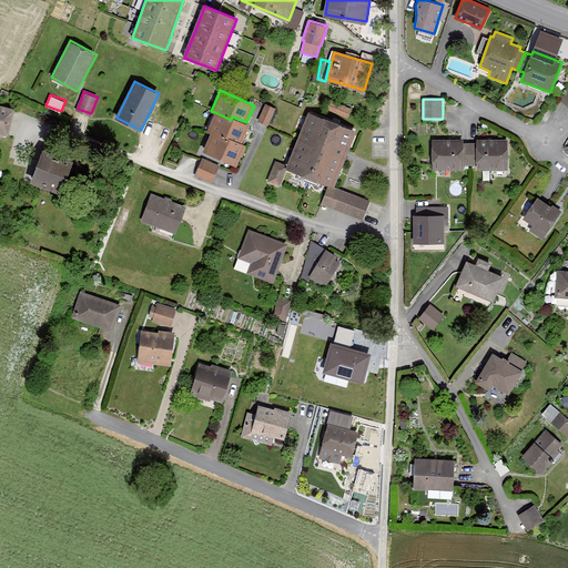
[(328,100),(325,109),(347,119),(352,109),(328,100)]
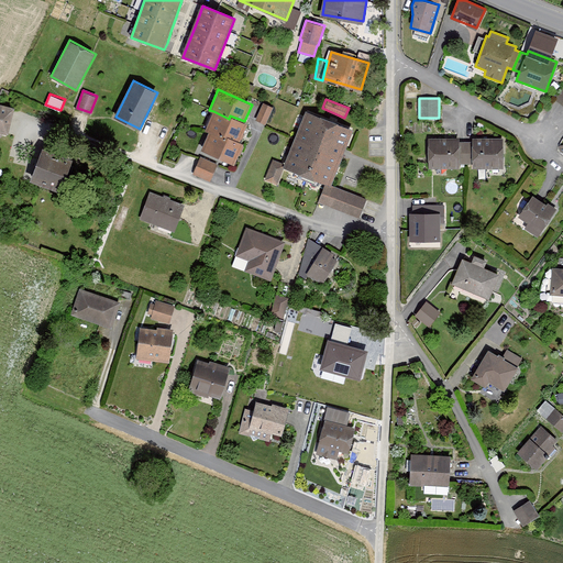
[(263,102),(256,120),(266,124),(273,107),(263,102)]
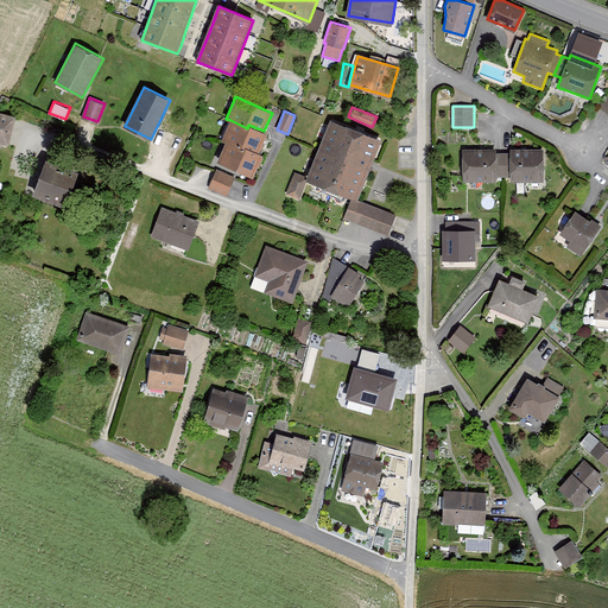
[(0,112),(0,141),(8,145),(16,115),(0,112)]
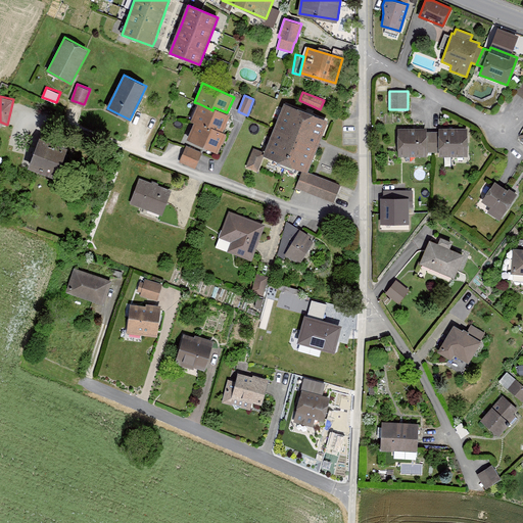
[(265,154),(306,171),(327,117),(284,102),(265,154)]
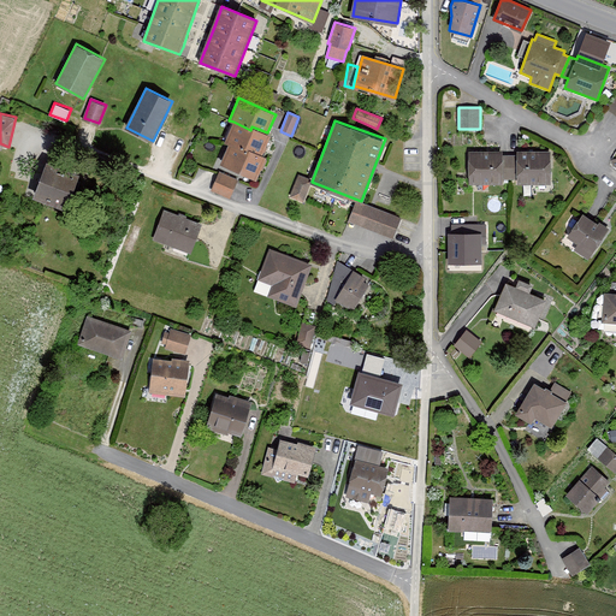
[(272,135),(267,132),(252,126),(250,130),(234,122),(224,142),(229,143),(246,152),(248,148),(262,154),(272,135)]
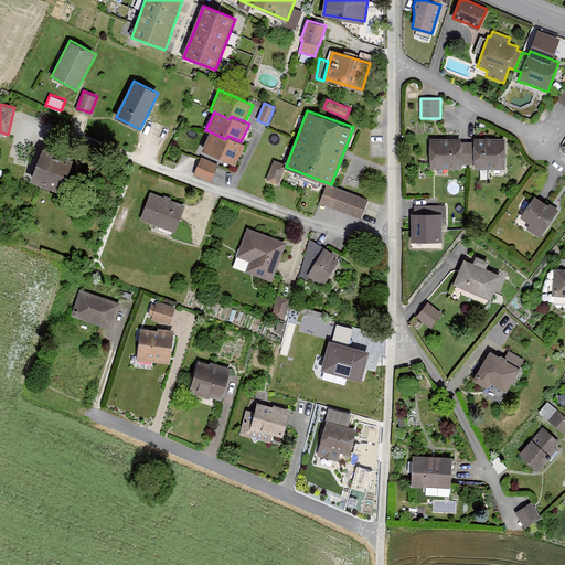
[(245,144),(241,141),(227,136),(225,139),(210,131),(202,149),(235,164),(245,144)]
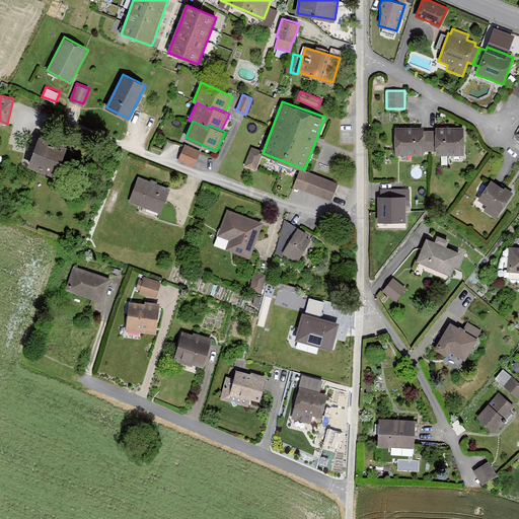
[(395,155),(424,155),(424,151),(430,151),(430,130),(424,130),(424,127),(395,127),(395,155)]
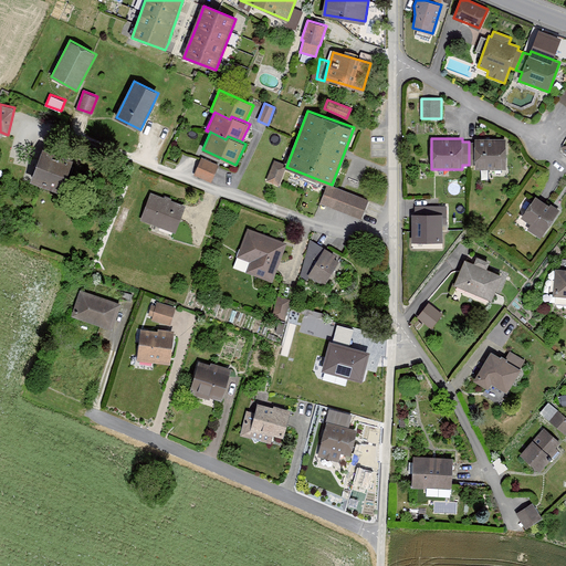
[(506,138),(475,138),(475,142),(469,142),(469,165),(475,165),(475,169),(506,169),(506,138)]
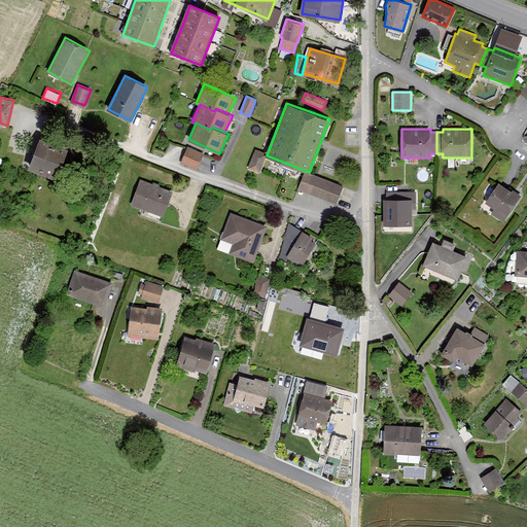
[(70,151),(39,139),(28,168),(59,180),(70,151)]
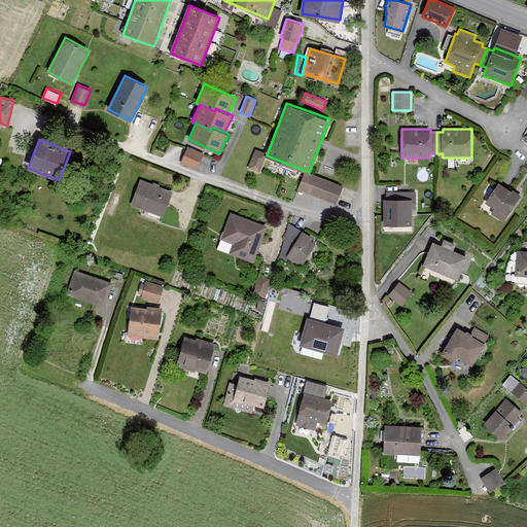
[(203,153),(187,147),(181,163),(197,169),(203,153)]
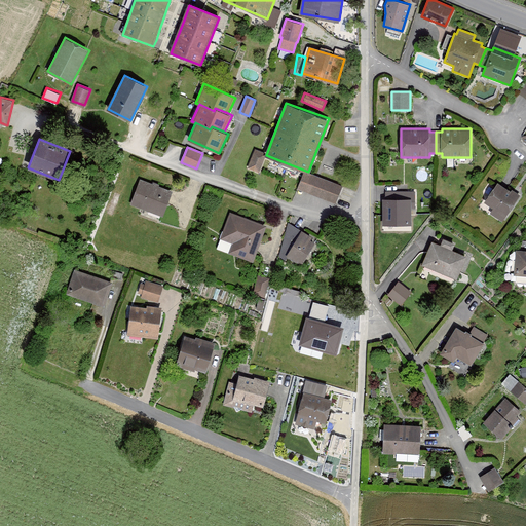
[(255,149),(249,167),(259,172),(266,153),(255,149)]
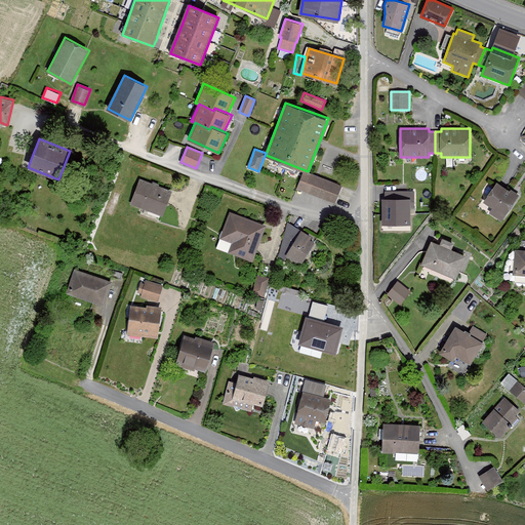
[(341,185),(304,171),(297,189),(335,203),(341,185)]
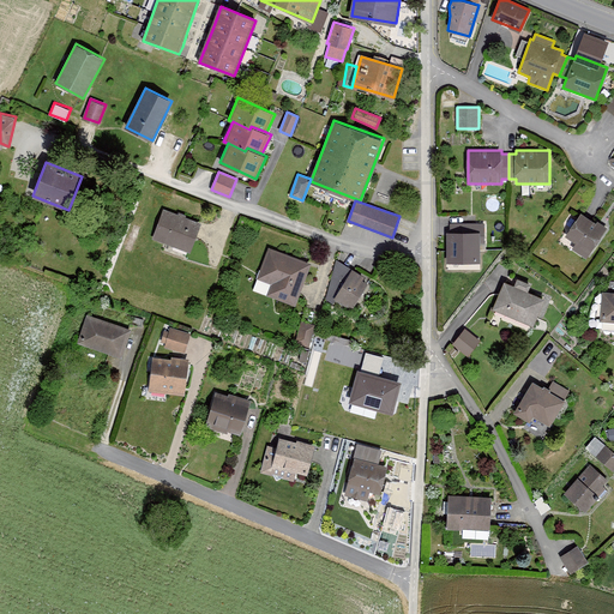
[(199,224),(163,212),(154,239),(191,251),(199,224)]
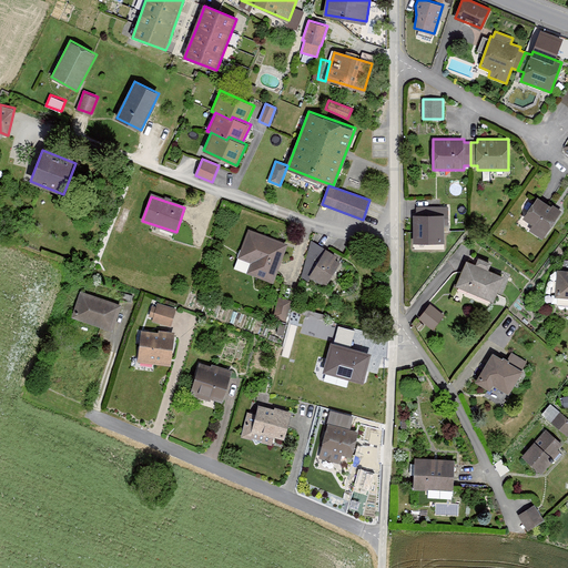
[(551,206),(538,196),(523,219),(533,224),(529,230),(543,239),(561,211),(553,204),(551,206)]
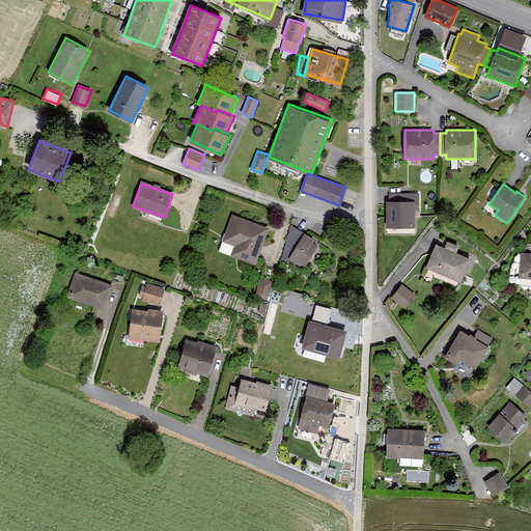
[(415,200),(387,200),(387,227),(415,227),(415,200)]
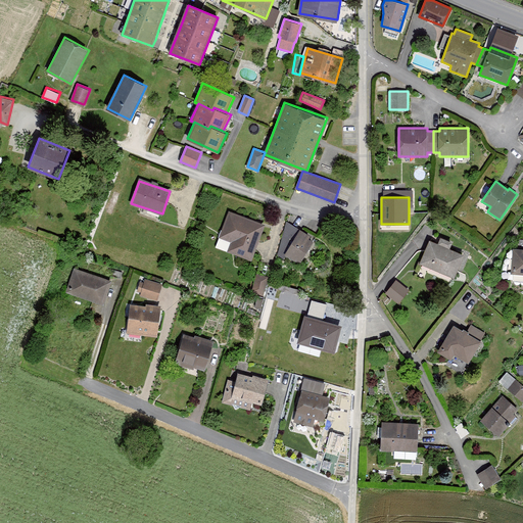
[(263,223),(229,212),(220,239),(231,242),(228,251),(251,258),(263,223)]
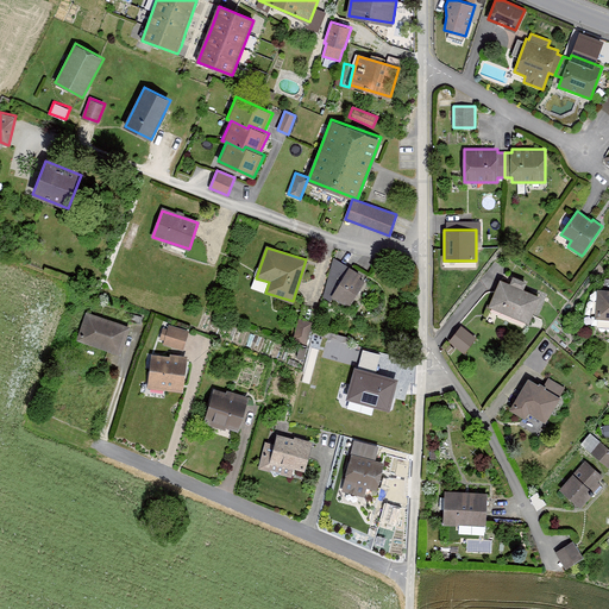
[(349,268),(332,295),(350,307),(368,278),(349,268)]
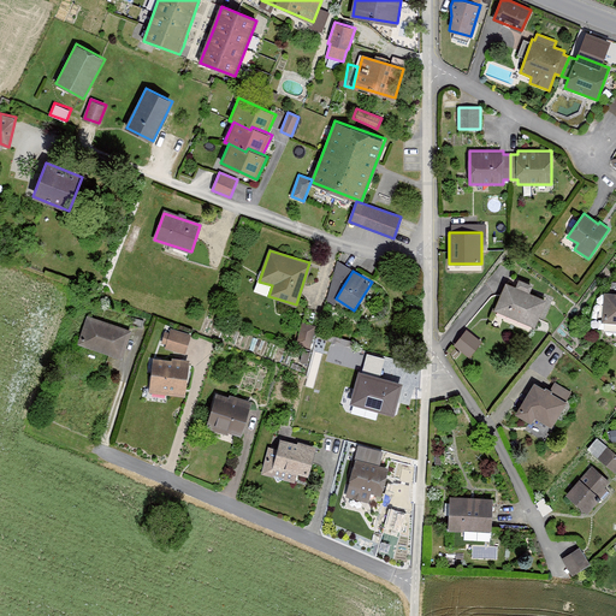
[(516,286),(505,282),(495,311),(535,327),(548,300),(529,292),(533,285),(519,279),(516,286)]
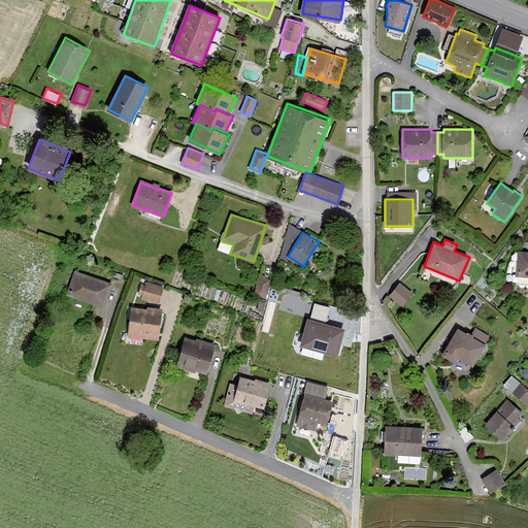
[(527,252),(518,252),(516,276),(527,276),(527,252)]
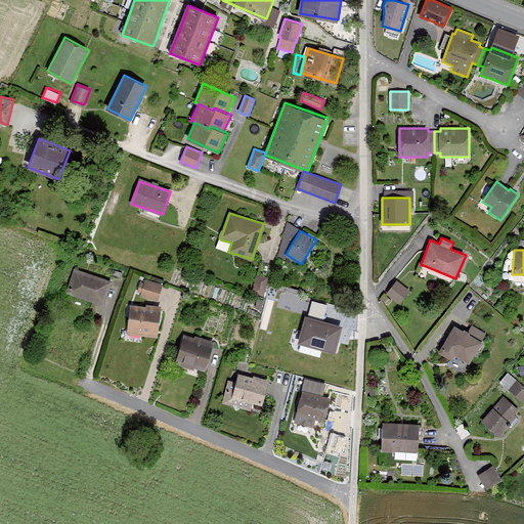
[(110,281),(74,270),(67,293),(103,304),(110,281)]
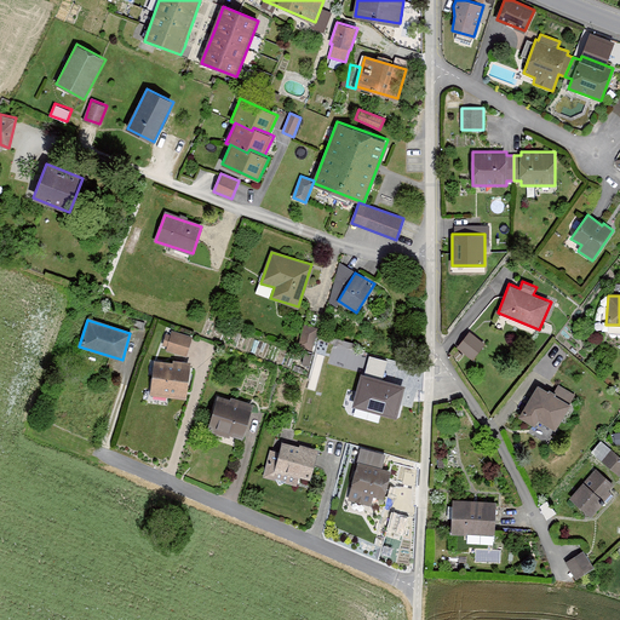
[(305,323),(297,343),(313,349),(320,327),(305,323)]
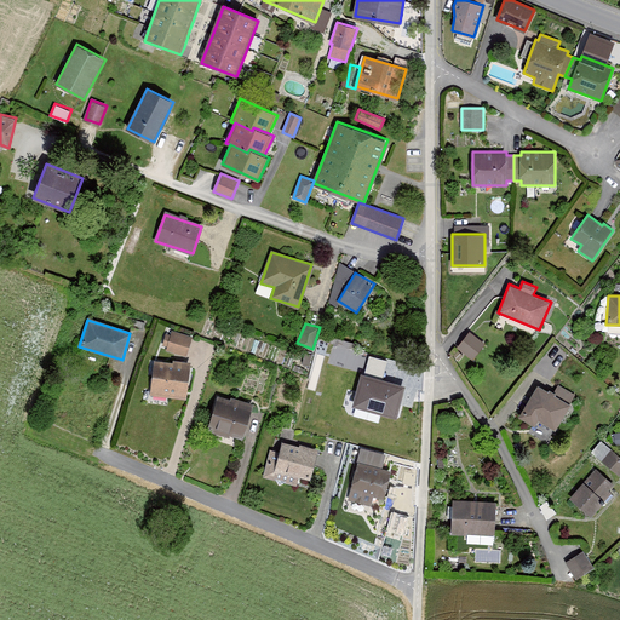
[(171,334),(166,333),(162,345),(167,348),(166,350),(187,356),(194,337),(172,331),(171,334)]
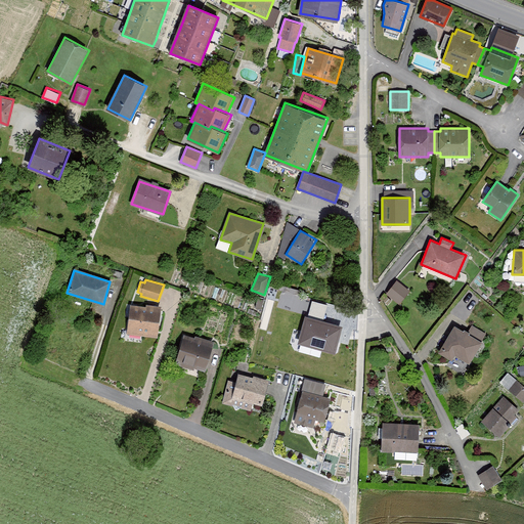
[(397,280),(386,294),(399,304),(410,291),(397,280)]
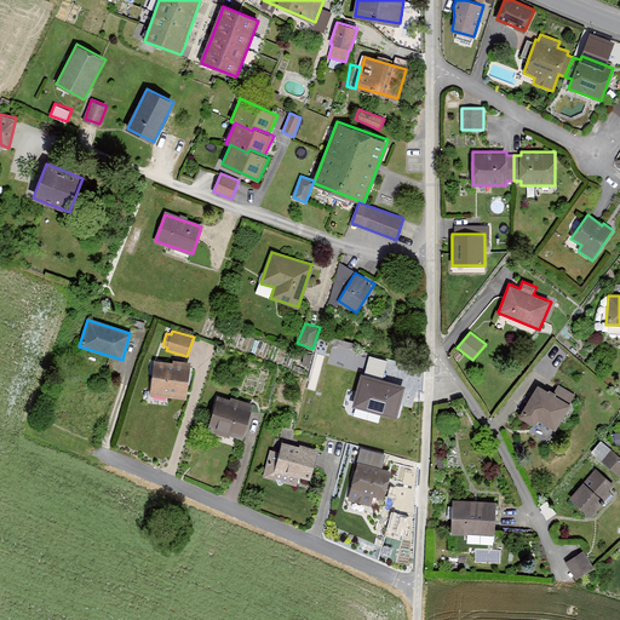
[(366,372),(384,377),(388,359),(369,355),(366,372)]
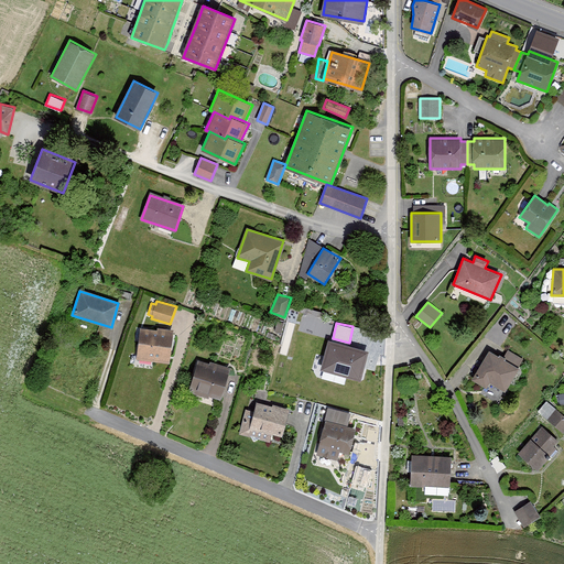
[(140,327),(137,359),(170,364),(174,329),(158,327),(158,329),(140,327)]
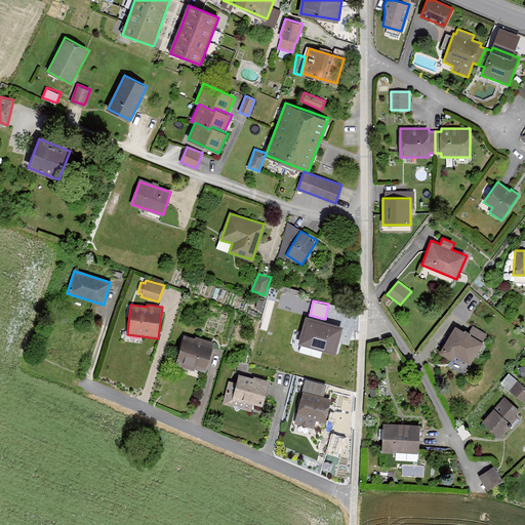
[(342,328),(306,318),(298,346),(335,355),(342,328)]
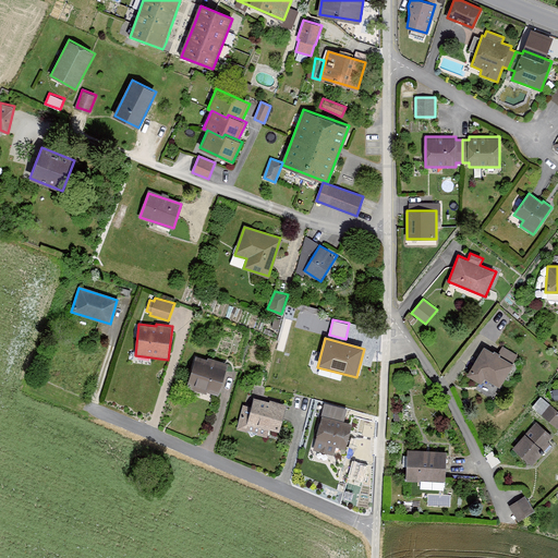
[(514,364),(485,347),(468,376),(482,385),(485,378),(500,388),(514,364)]
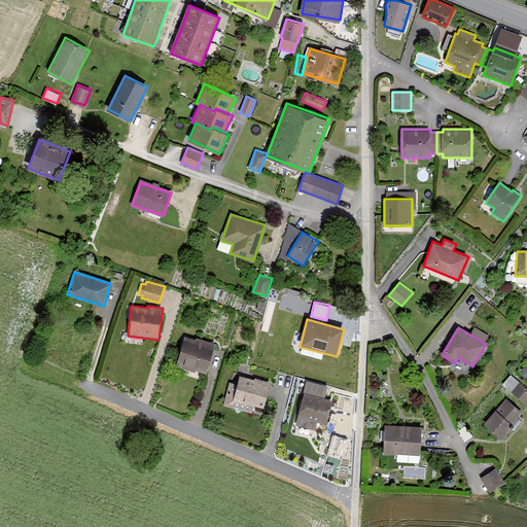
[(184,337),(176,365),(195,372),(195,370),(206,373),(215,343),(197,338),(196,340),(184,337)]
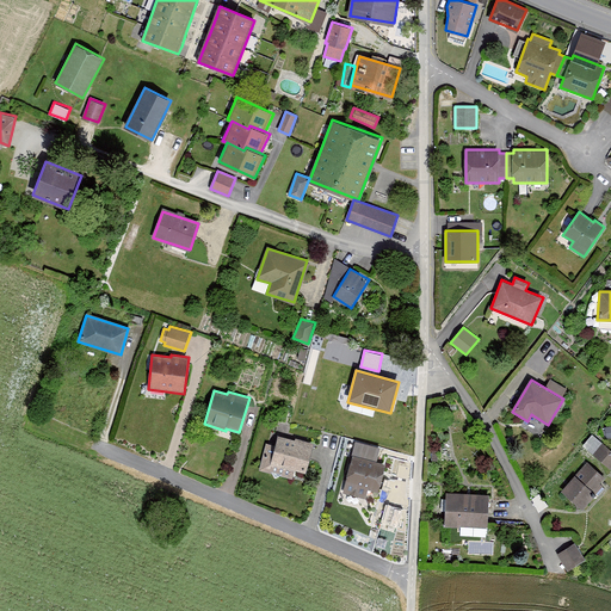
[(266,442),(259,470),(272,474),(276,479),(281,475),(292,479),(295,470),(306,473),(314,442),(296,437),(295,439),(278,436),(276,444),(266,442)]
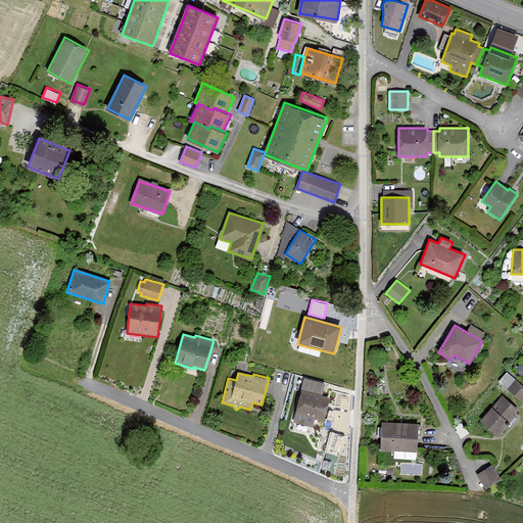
[(522,384),(516,379),(508,388),(522,401),(522,400),(522,384)]
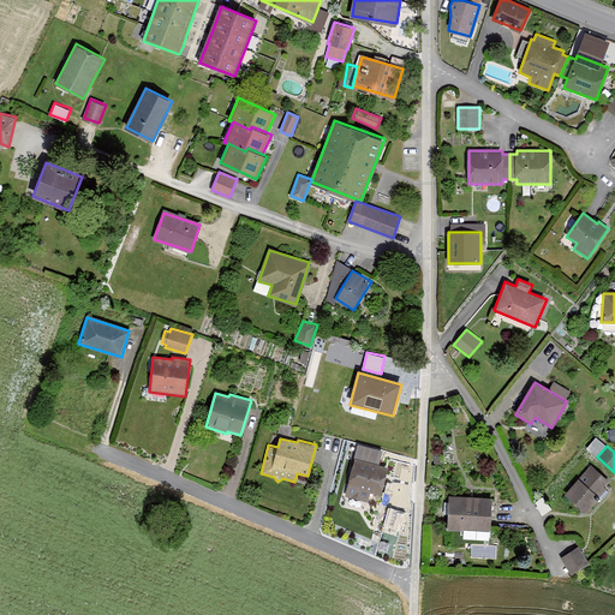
[(401,458),(396,475),(411,478),(416,461),(401,458)]
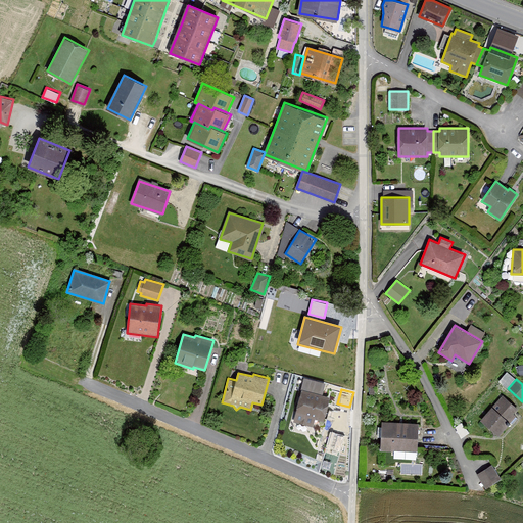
[(302,390),(293,422),(313,427),(315,419),(323,421),(329,397),(302,390)]
